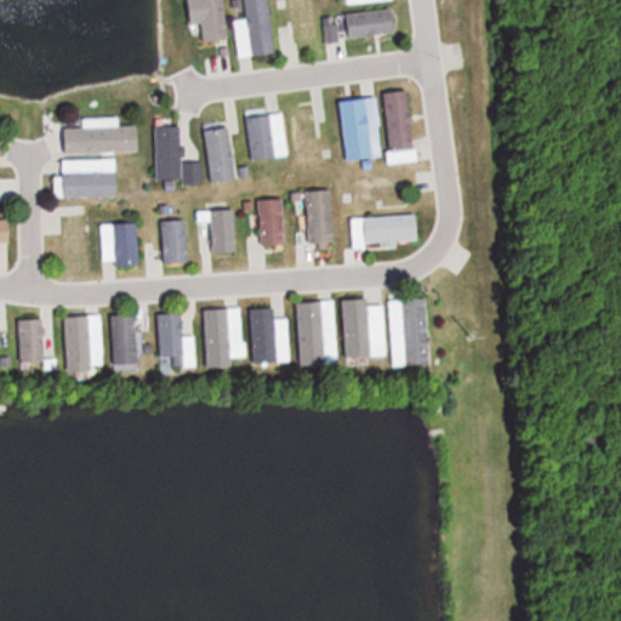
[(229,39),(224,0),(199,0),(204,41),(229,39)]
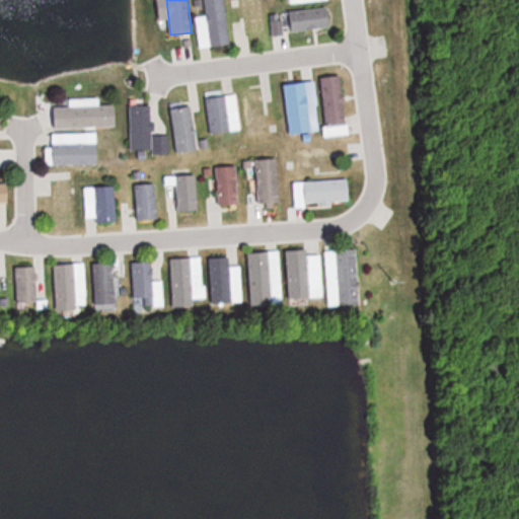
[(230,45),(224,0),(194,0),(196,14),(197,14),(201,48),(230,45)]
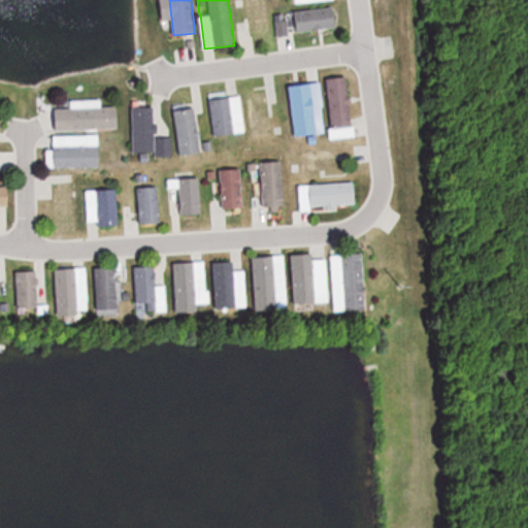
[(251,0),(246,0),(250,34),(271,32),(268,0),(251,0)]
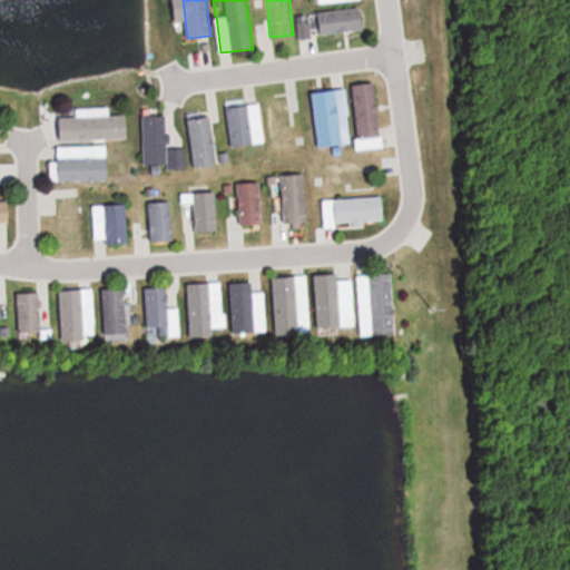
[(320,33),(364,31),(363,9),(318,11),(320,33)]
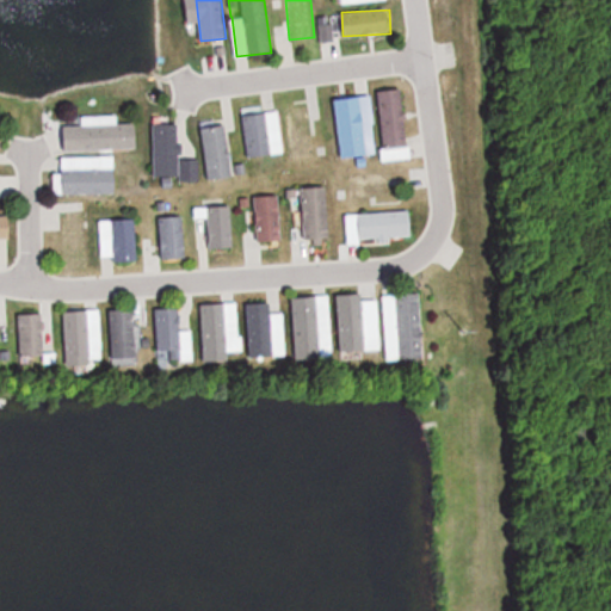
[(332,16),(318,18),(321,42),(335,39),(332,16)]
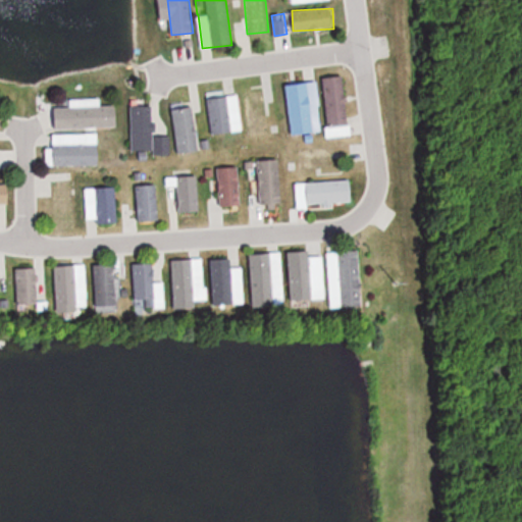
[(324,77),(327,127),(348,126),(345,76),(324,77)]
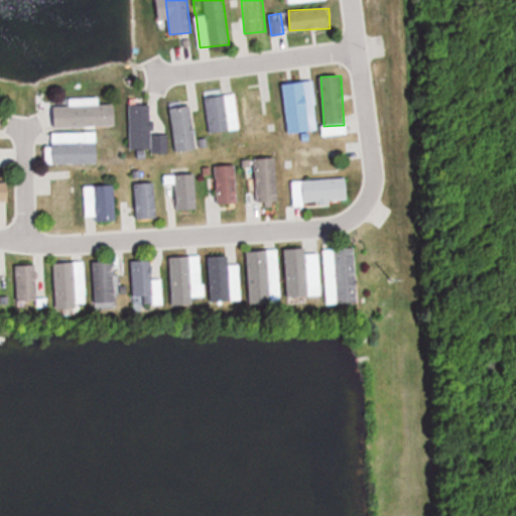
[(287,133),(314,130),(309,82),(282,84),(287,133)]
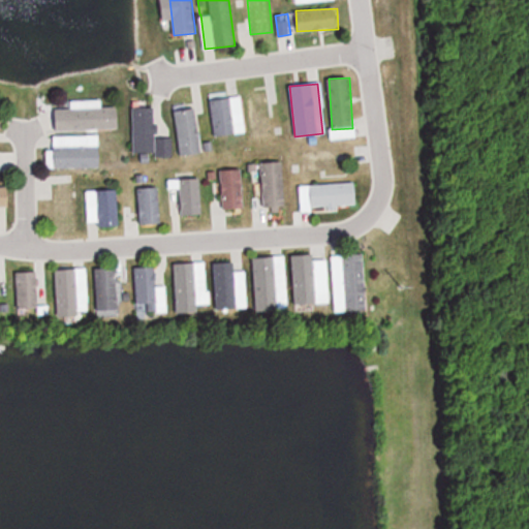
[(213,135),(245,133),(242,93),(210,96),(213,135)]
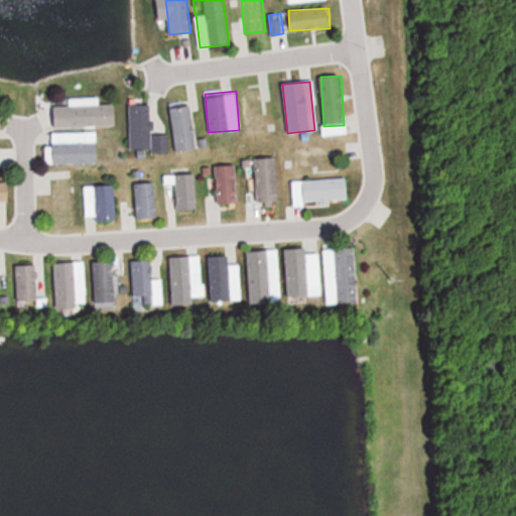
[(168,105),(175,152),(198,148),(190,102),(168,105)]
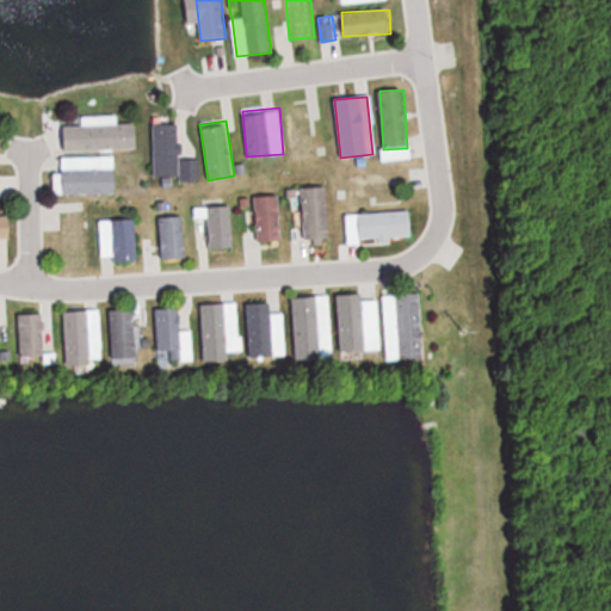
[(65,125),(66,150),(137,148),(136,123),(116,124),(116,122),(82,123),(82,125),(65,125)]
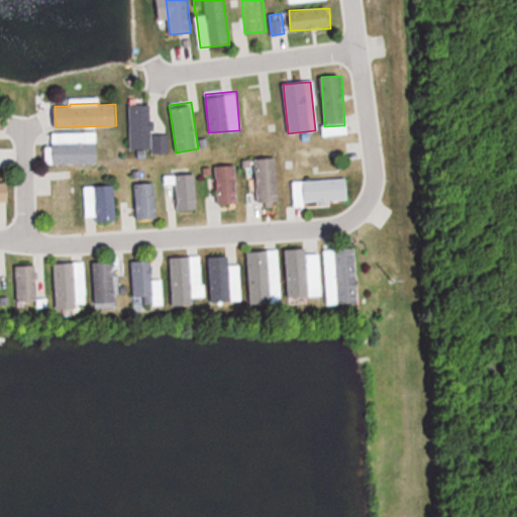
[(130,150),(168,149),(168,135),(151,135),(150,104),(129,104),(130,150)]
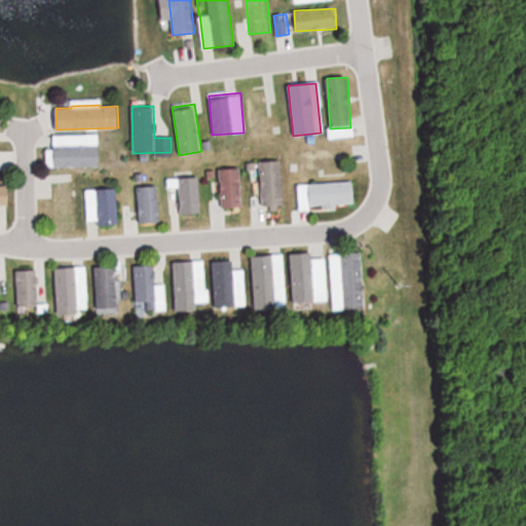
[(53,165),(100,165),(100,135),(53,135),(53,165)]
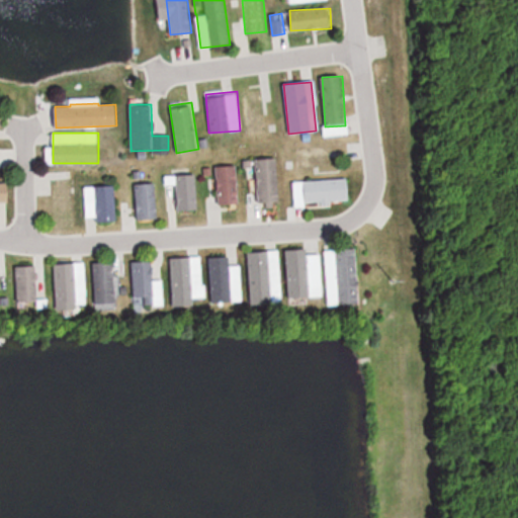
[(0,148),(0,168),(14,168),(14,149),(0,148)]
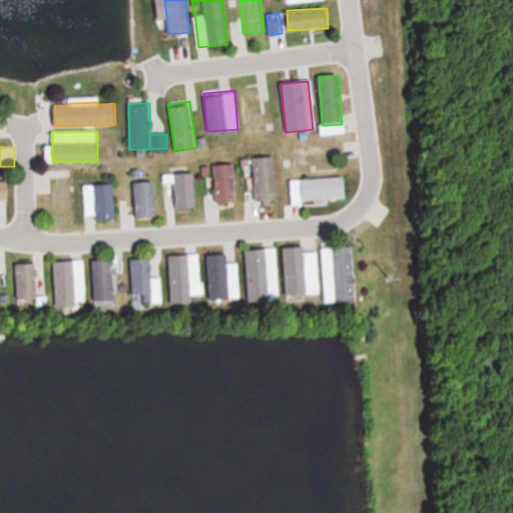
[(276,156),(252,157),(253,200),(277,199),(276,156)]
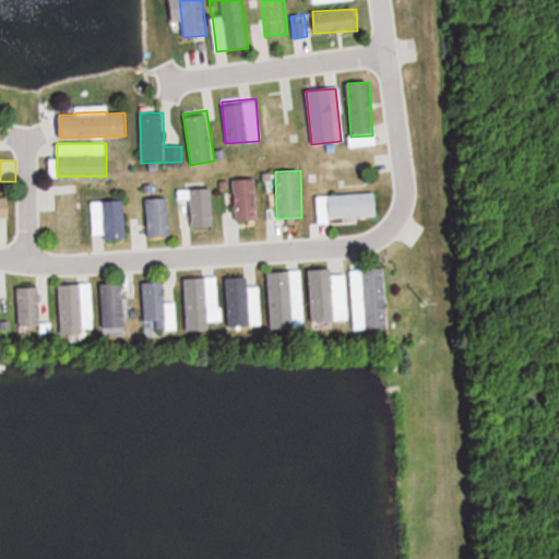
[(257,223),(257,178),(232,179),(232,192),(225,192),(225,223),(257,223)]
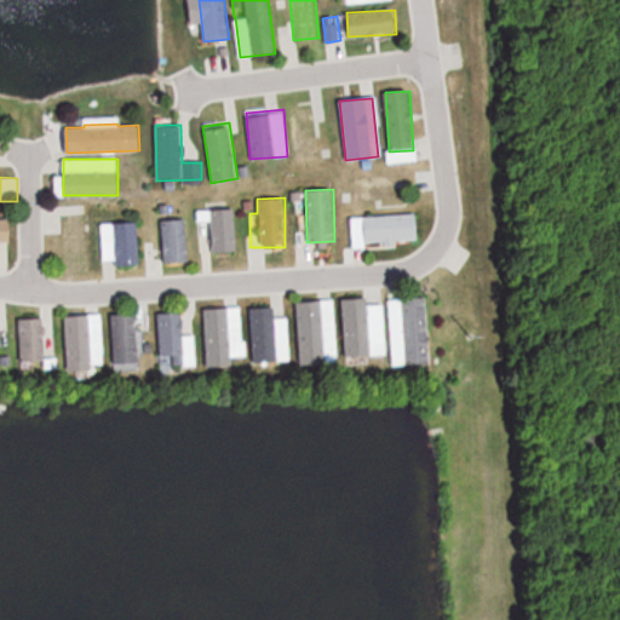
[(211,252),(236,252),(236,208),(211,208),(211,252)]
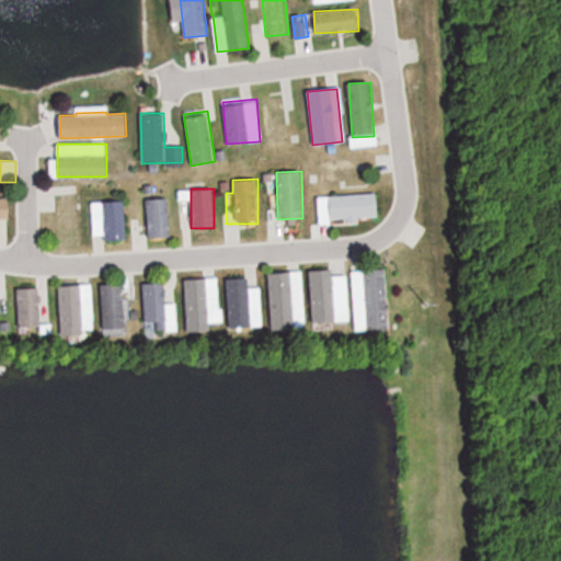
[(378,193),(318,195),(319,221),(379,219),(378,193)]
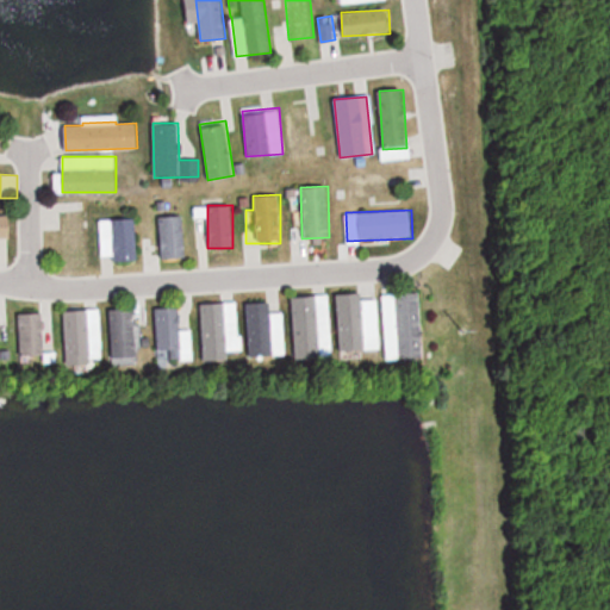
[(0,237),(11,238),(11,215),(0,215),(0,237)]
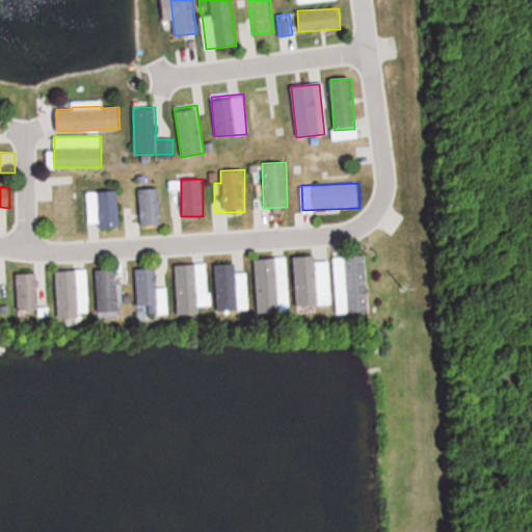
[(139,224),(161,223),(160,187),(138,188),(139,224)]
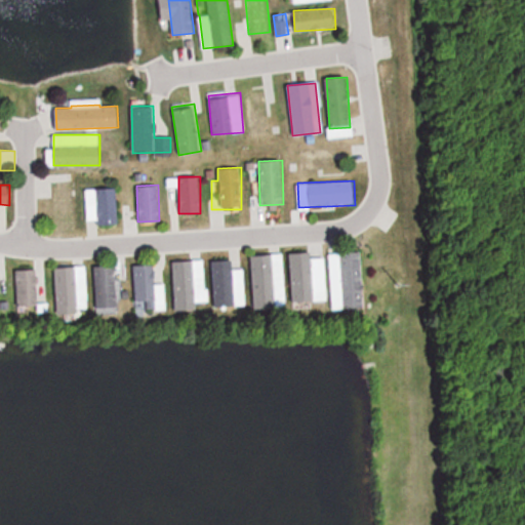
[(86,189),(88,223),(119,221),(117,188),(86,189)]
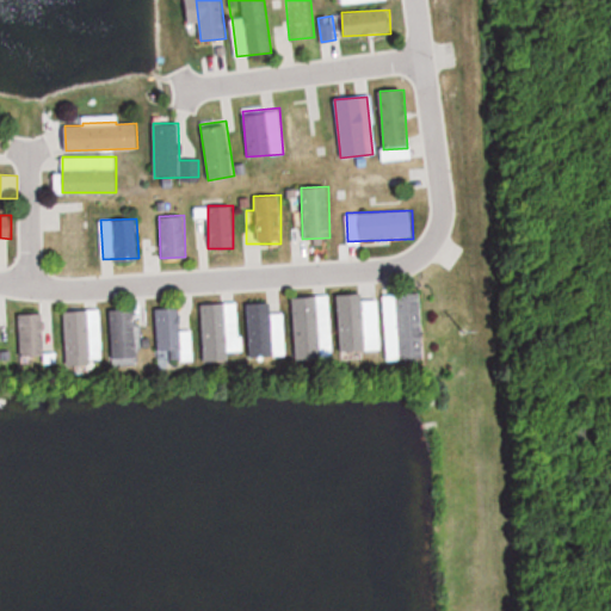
[(424,357),(420,291),(395,294),(400,359),(424,357)]
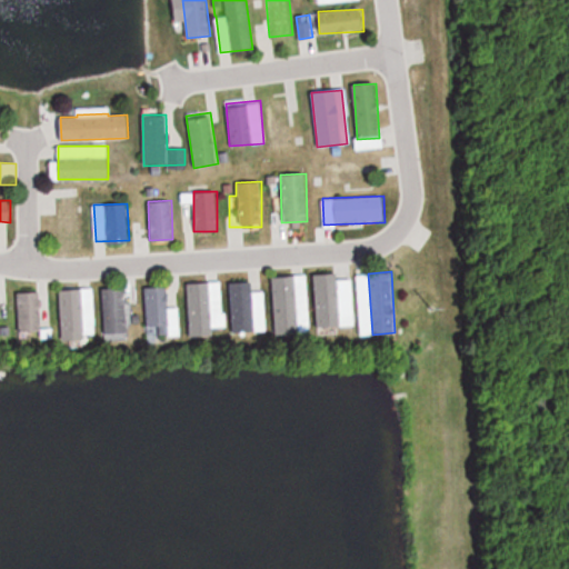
[(338,272),(315,273),(316,326),(340,326),(338,272)]
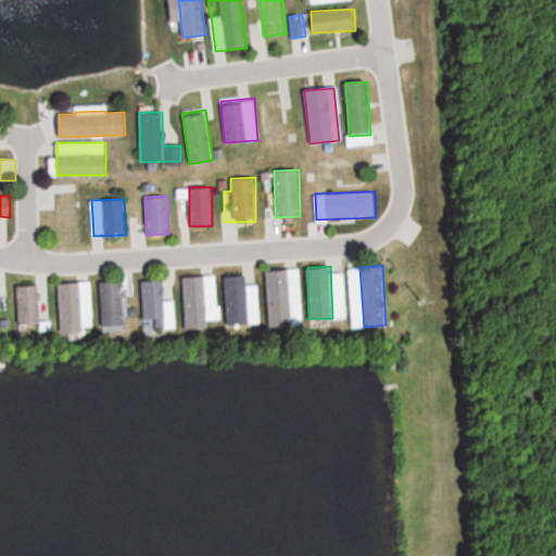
[(263,270),(267,327),(302,325),(300,293),(292,294),(290,269),(263,270)]
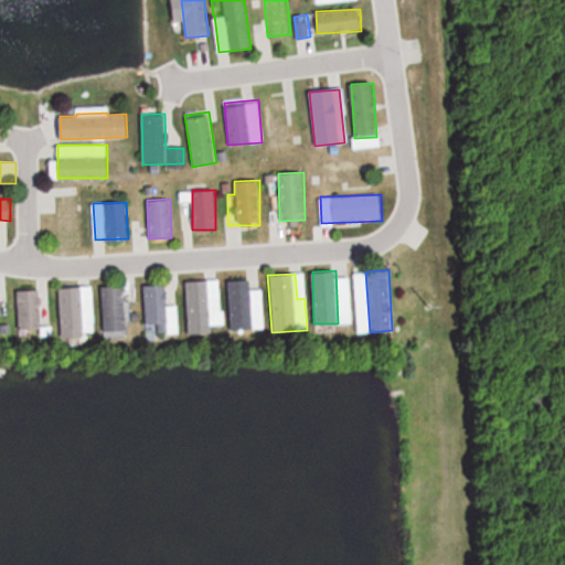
[(227,280),(228,328),(249,328),(249,279),(227,280)]
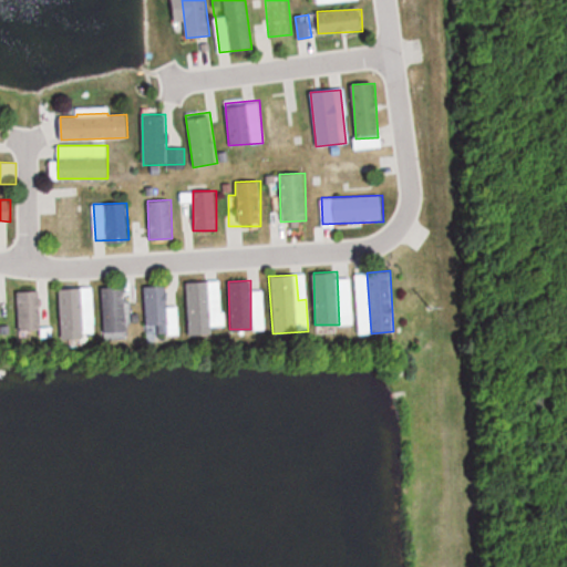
[(208,281),(186,281),(187,334),(208,334),(208,281)]
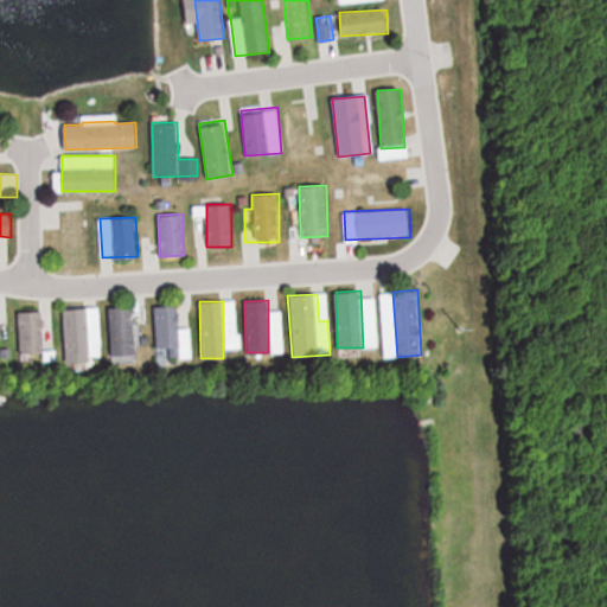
[(155,305),(155,347),(179,347),(179,305),(155,305)]
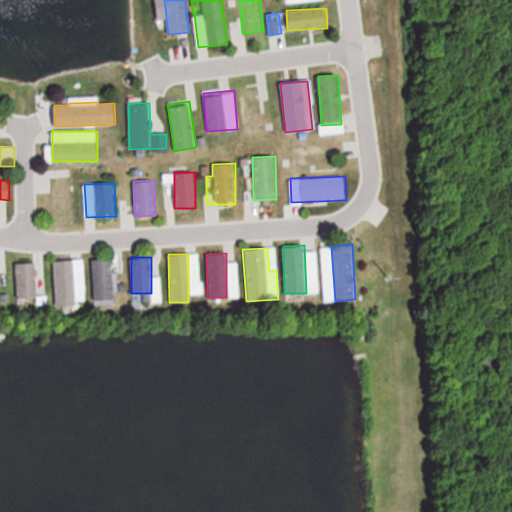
[(113,258),(93,258),(93,302),(113,302),(113,258)]
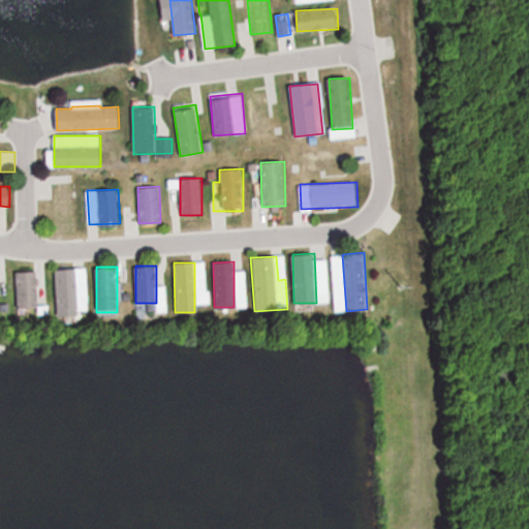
[(80,314),(76,268),(54,270),(58,316),(80,314)]
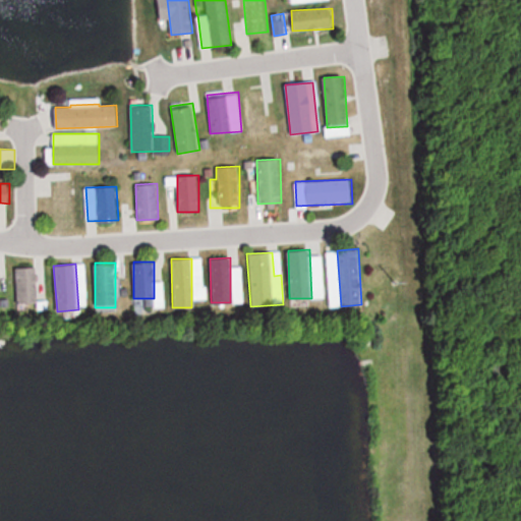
[(37,302),(36,267),(14,267),(15,303),(37,302)]
